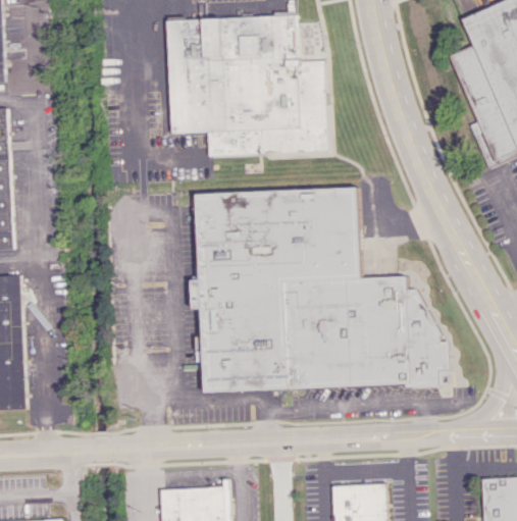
[(516,0),(492,0),(455,14),(467,46),(445,54),(470,122),(466,123),(481,163),(514,151),(516,159),(516,0)]
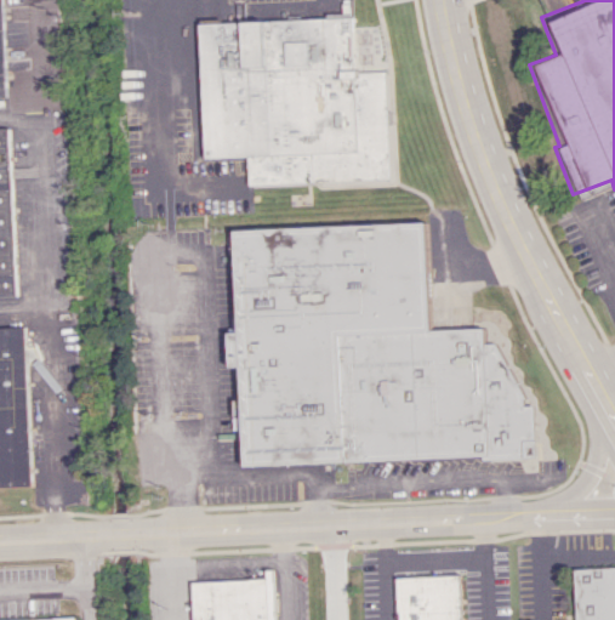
[(197,24),(201,158),(244,157),(245,186),(385,180),(381,70),(349,72),(347,18),(197,24)]
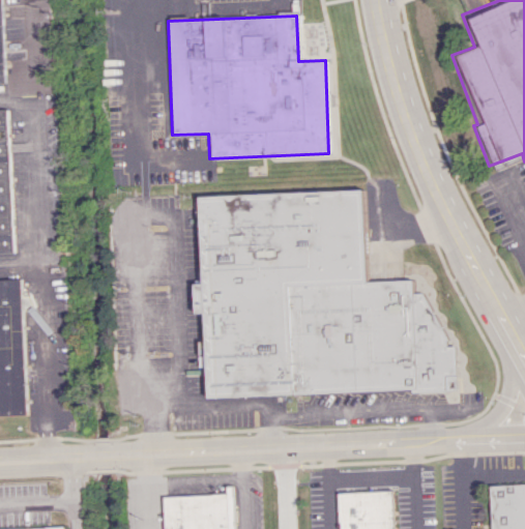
[(0,254),(11,254),(7,111),(0,111),(0,254)]
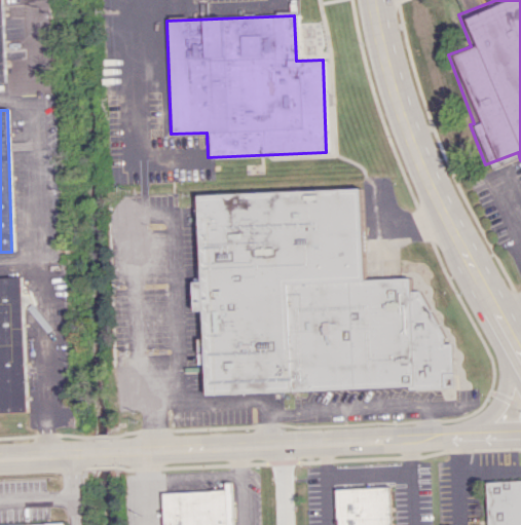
[(205,394),(447,386),(448,386),(447,344),(438,344),(438,340),(416,291),(405,292),(404,278),(361,279),(358,190),(196,194),(197,235),(198,237),(199,278),(192,279),(193,309),(201,309),(202,352),(203,355),(205,394)]
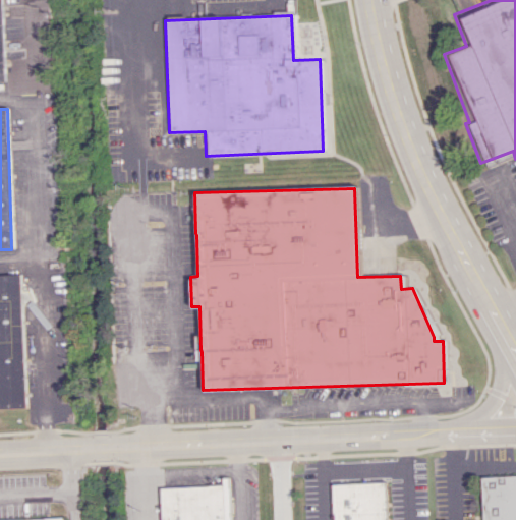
[(0,409),(24,408),(20,275),(0,275),(0,409)]
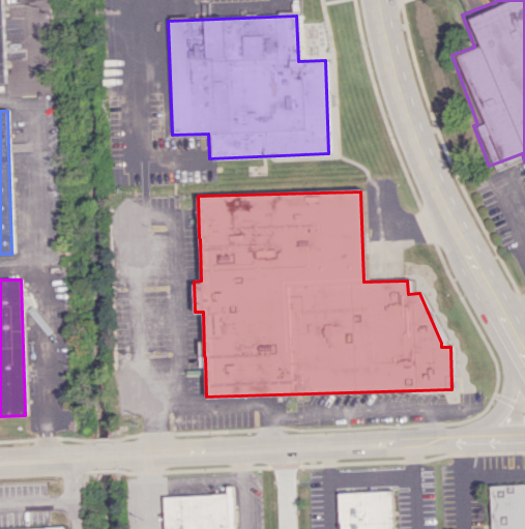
[(524,528),(524,503),(524,485),(484,486),(485,528),(524,528)]
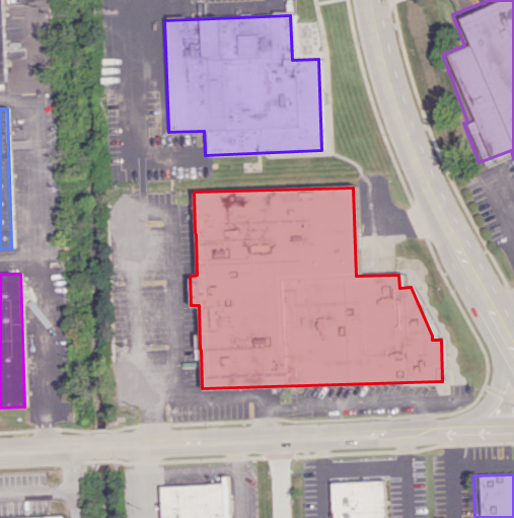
[(158,487),(159,517),(227,517),(226,476),(219,476),(219,485),(158,487)]
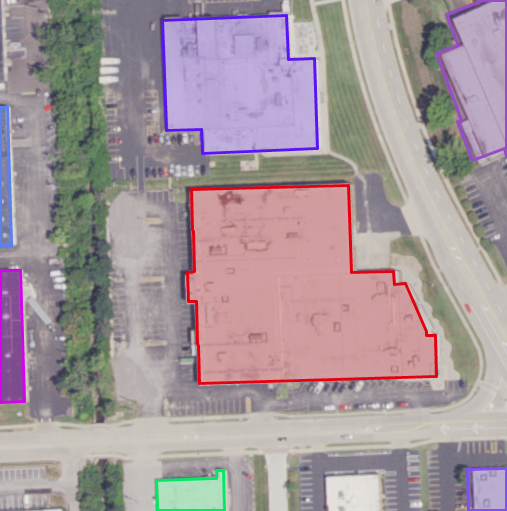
[(375,510),(375,475),(323,476),(323,510),(375,510)]
